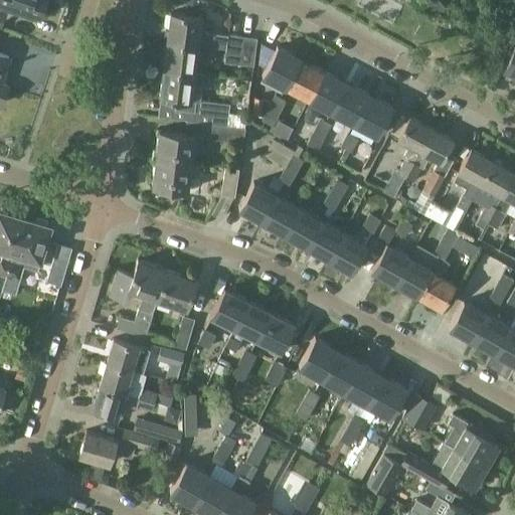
[(43,0),(0,0),(0,26),(2,27),(8,7),(38,17),(43,0)]
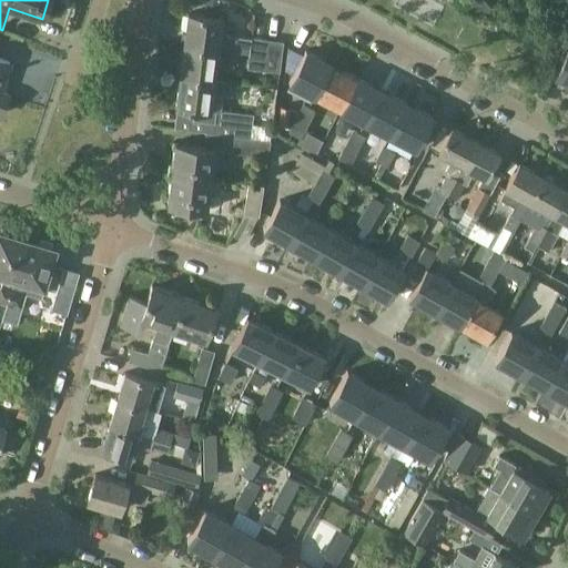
[(205,6),(203,16),(215,17),(217,8),(205,6)]
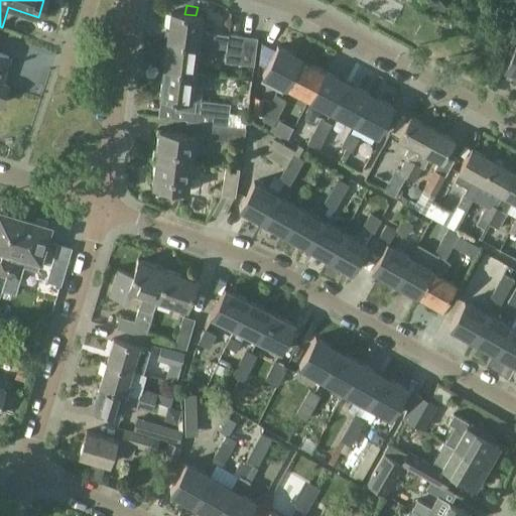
[(169,12),(166,40),(197,44),(225,48),(224,61),(236,63),(240,35),(228,34),(228,35),(200,31),(202,16),(196,15),(184,14),(169,12)]
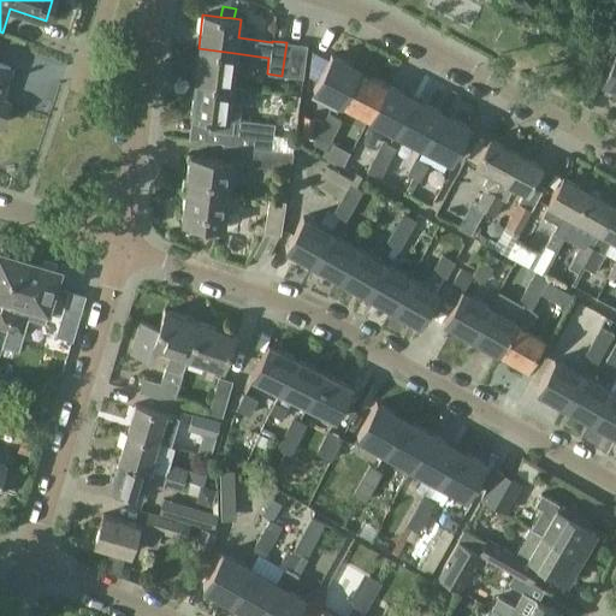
[(286,42),(282,76),(301,78),(306,45),(286,42)]
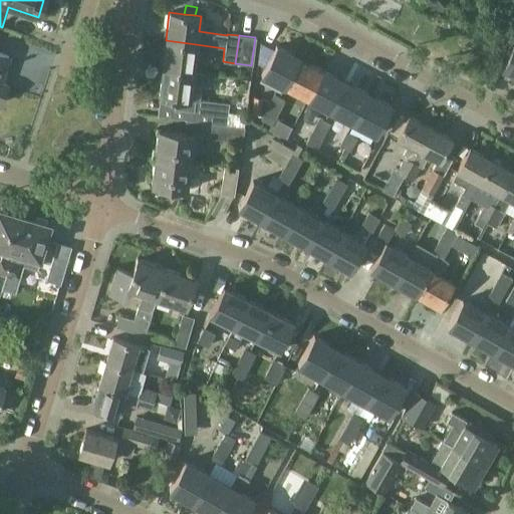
[(193,72),(196,44),(166,40),(162,68),(193,72)]
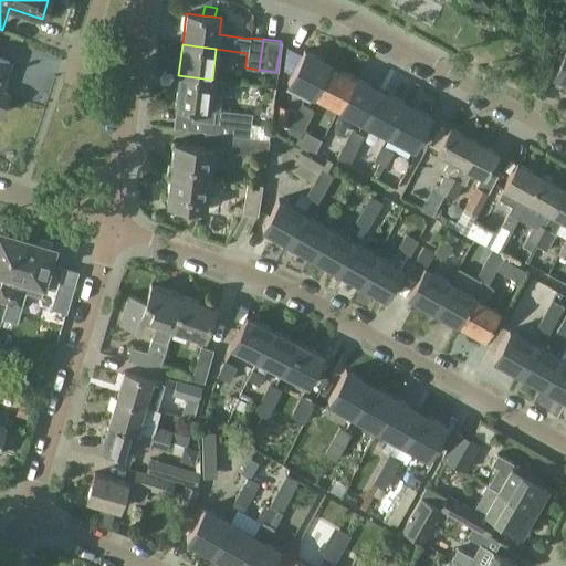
[(565,80),(565,45),(553,74),(565,80)]
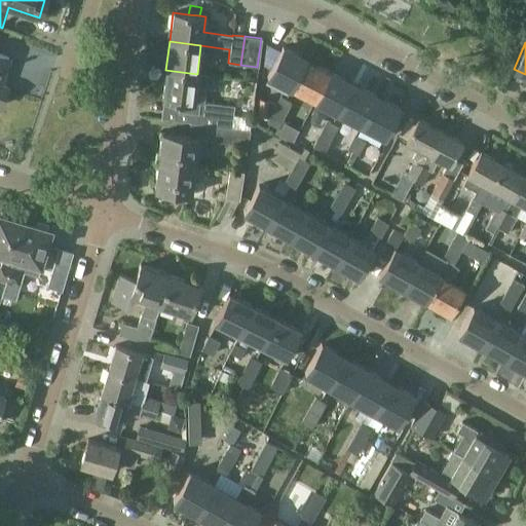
[(291,88),(305,60),(283,48),(267,76),(291,88)]
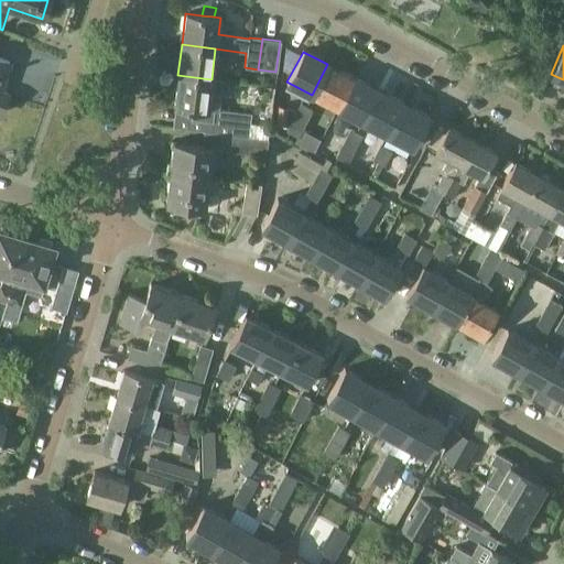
[(0,112),(1,114),(8,94),(1,91),(10,62),(0,58),(0,112)]
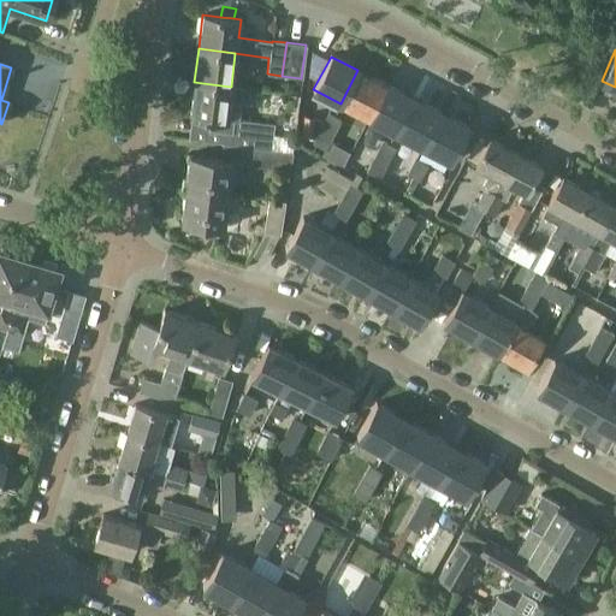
[(366,117),(383,83),(357,70),(341,104),(366,117)]
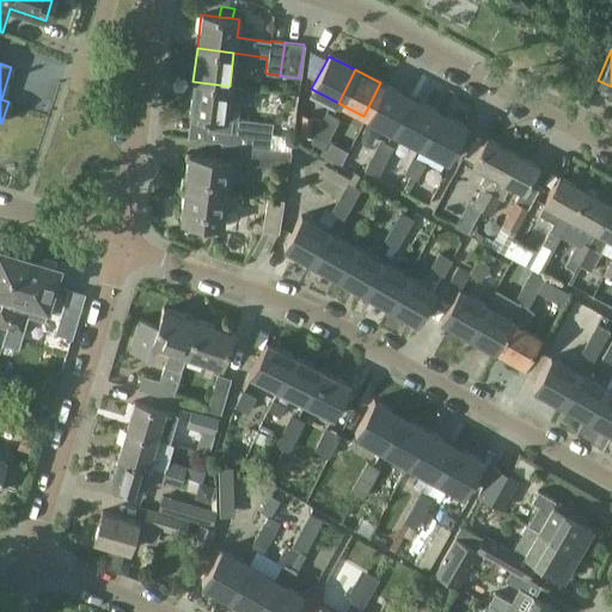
[(239,87),(230,86),(193,81),(185,139),(267,148),(270,123),(236,120),(239,87)]
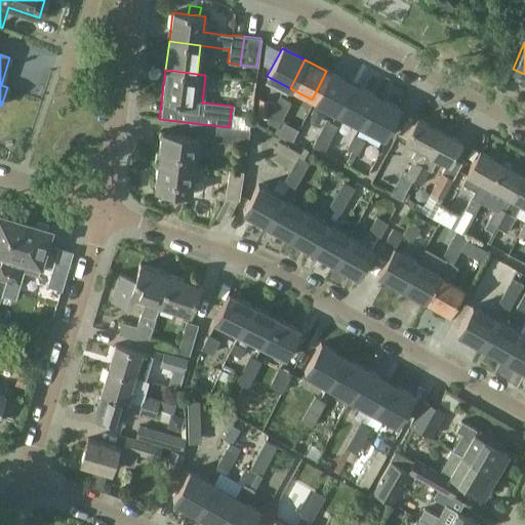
[(335,112),(350,83),(326,71),(312,99),(335,112)]
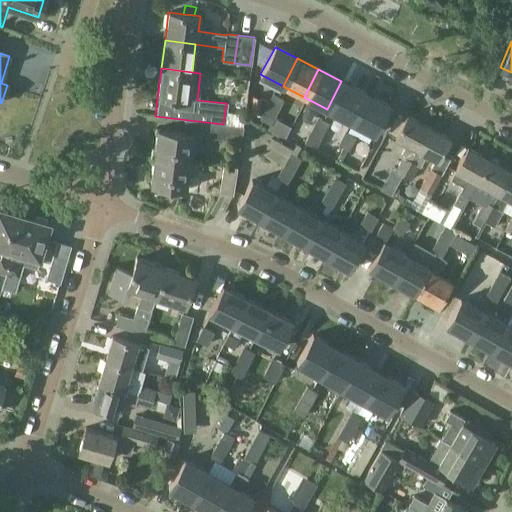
[(327,109),(322,119),(327,122),(331,123),(336,113),(349,121),(363,93),(341,81),(327,109)]
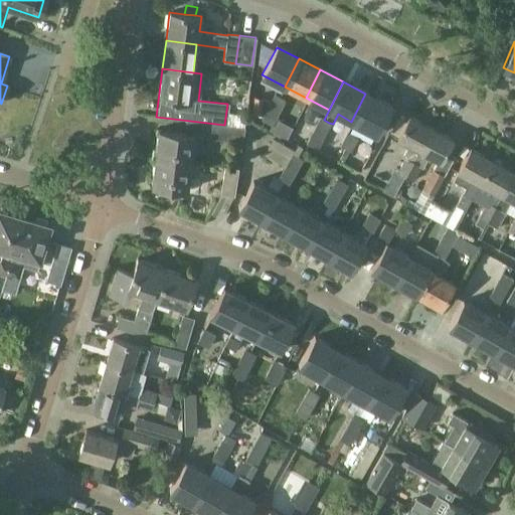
[(365,94),(351,122),(376,135),(390,107),(365,94)]
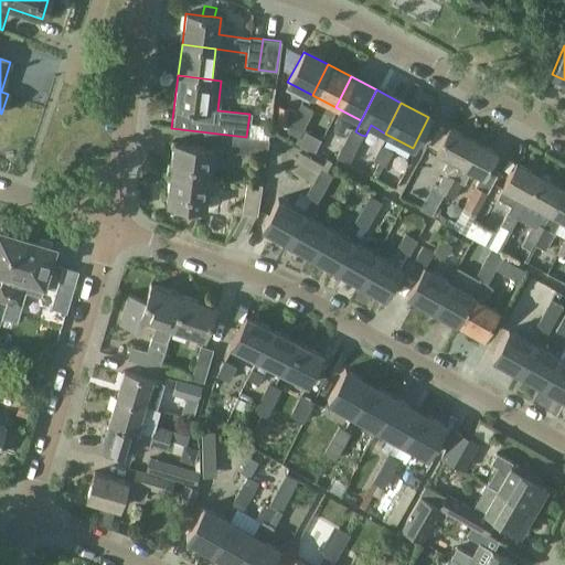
[(306,121),(311,109),(300,104),(296,115),(306,121)]
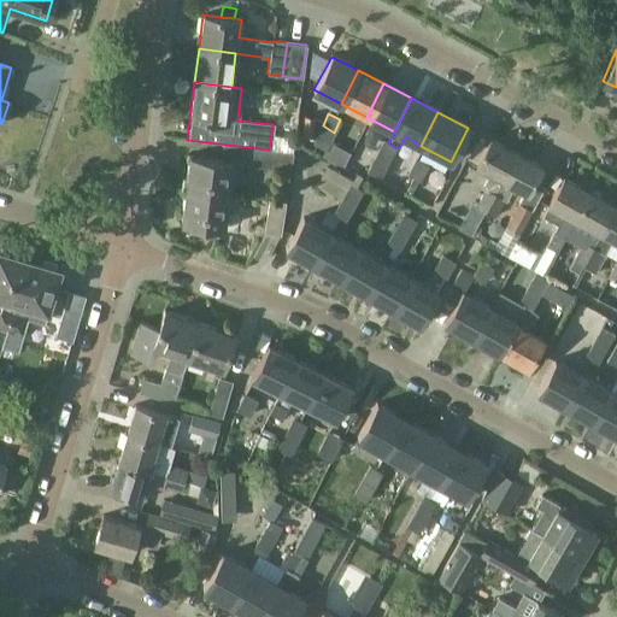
[(311,135),(312,117),(303,117),(301,135),(311,135)]
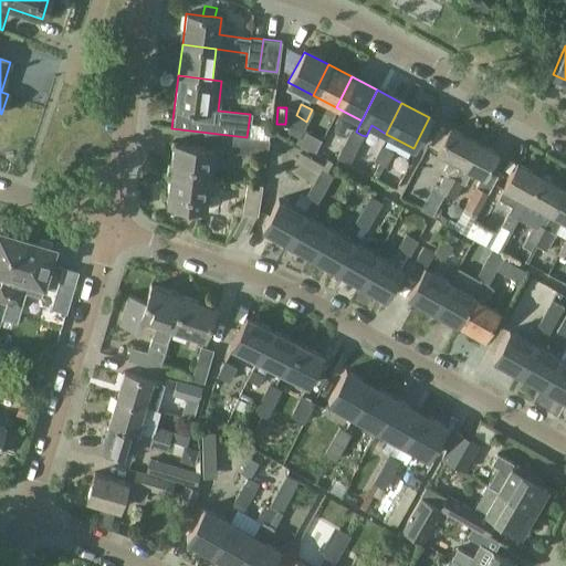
[(290,127),(301,133),(306,122),(296,115),(290,127)]
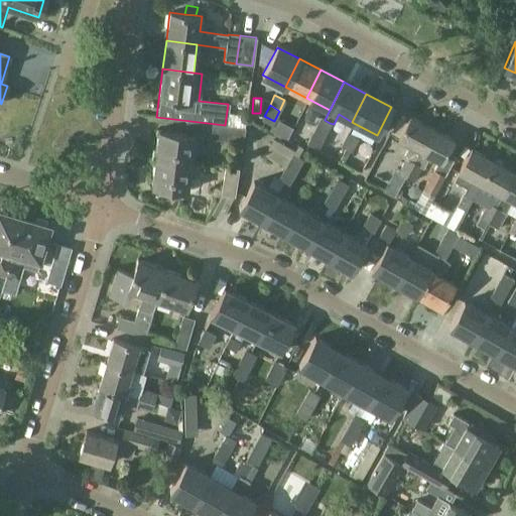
[(419,151),(431,128),(410,117),(397,139),(408,145),(403,155),(406,157),(398,171),(401,173),(394,188),(380,180),(377,187),(394,197),(405,175),(419,151)]
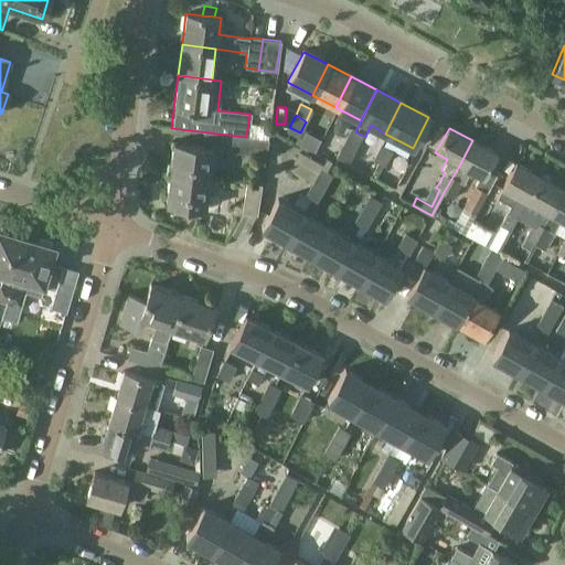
[(354,148),(361,135),(350,129),(344,141),(354,148)]
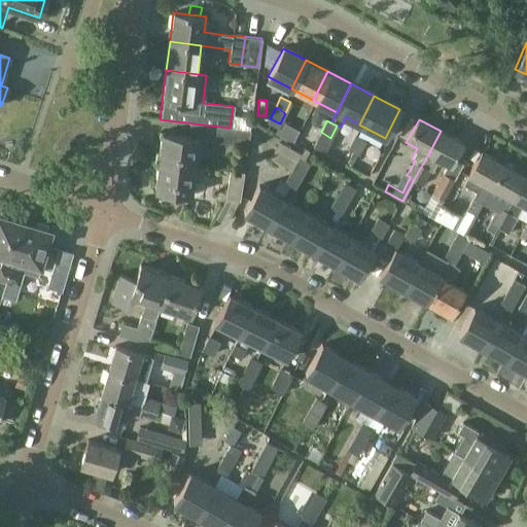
[(205,139),(248,145),(249,131),(189,123),(188,137),(162,134),(159,162),(195,167),(197,149),(204,150),(205,139)]
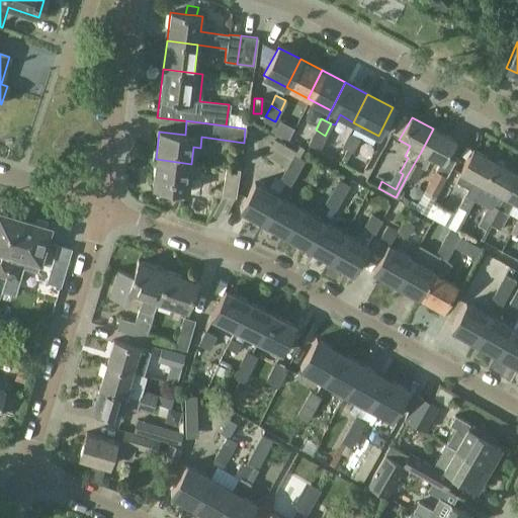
[(421,152),(407,176),(415,180),(422,167),(423,167),(429,156),(439,162),(442,163),(448,153),(454,140),(433,128),(421,152)]
